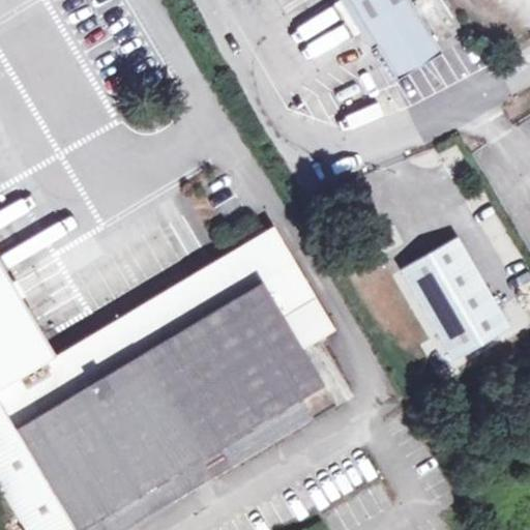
[(367,28),(350,0),(340,0),(337,1),(357,34),(367,28)]
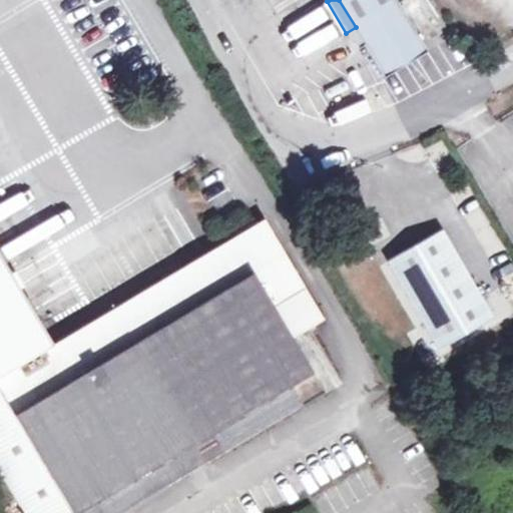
[(403,0),(339,0),(356,27),(386,78),(428,51),(399,3),(403,0)]
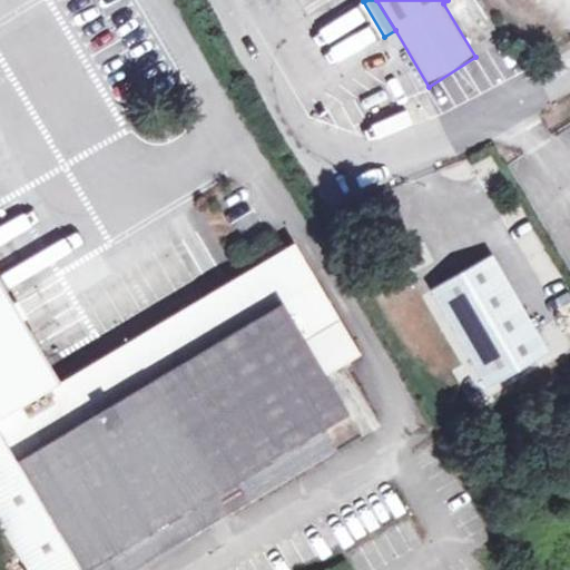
[(0,526),(26,569),(86,569),(323,428),(349,412),(326,374),(360,354),(296,244),(65,381),(0,274),(0,526)]
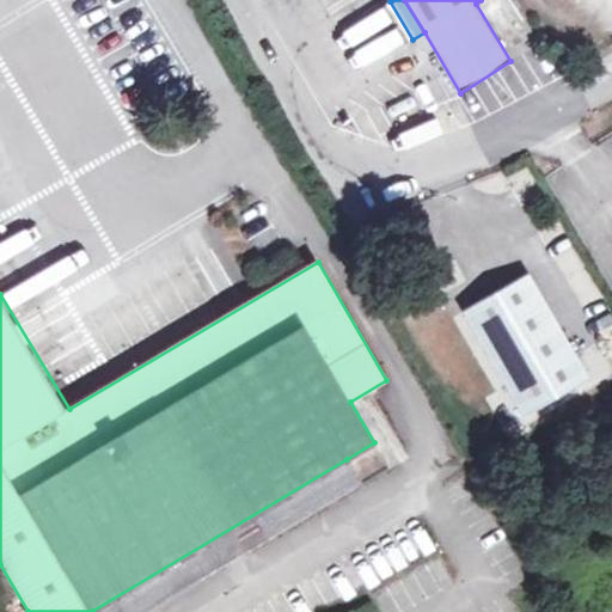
[(589,378),(528,271),(463,310),(525,416),(589,378)]
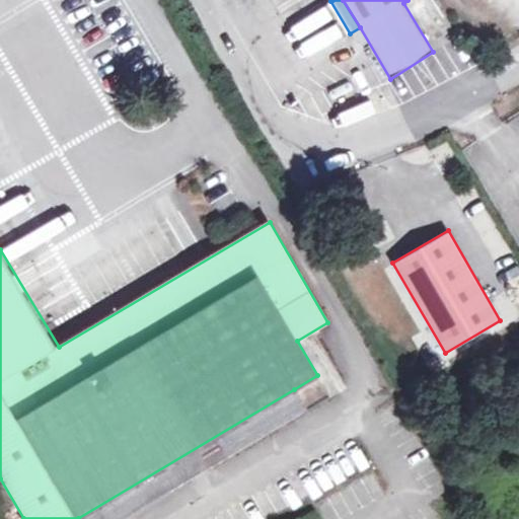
[(294,389),(78,518),(122,518),(305,409),(294,389)]
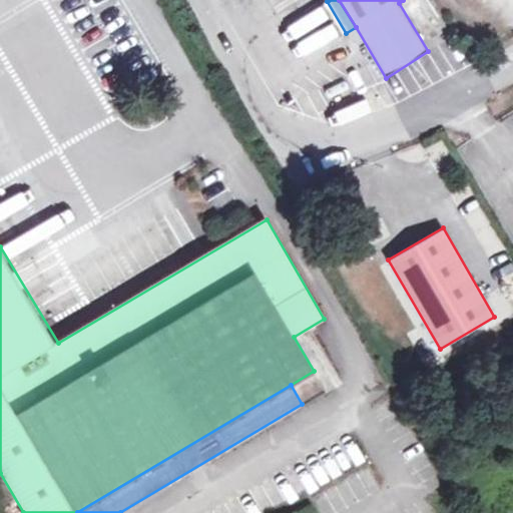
All buildings are outlined.
